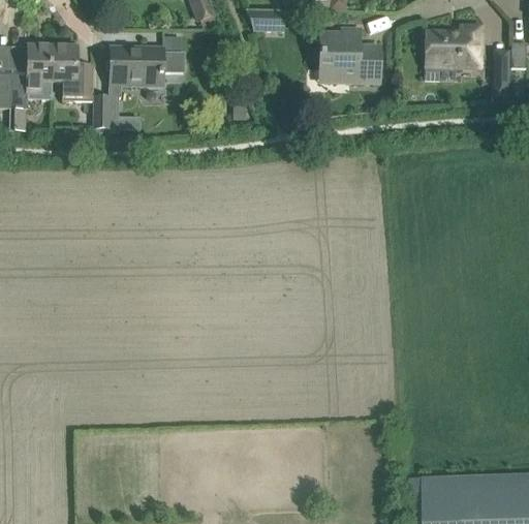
[(217,21),(214,13),(209,0),(191,0),(199,19),(200,19),(204,26),(217,21)]
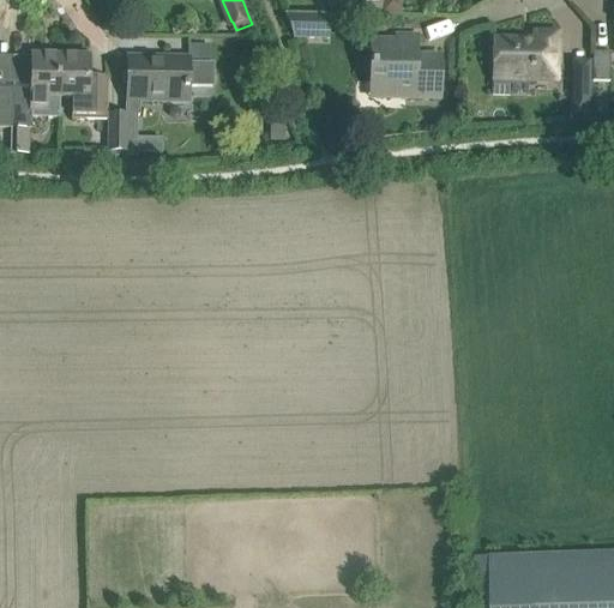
[(362,0),(362,11),(371,11),(378,11),(381,11),(381,10),(381,0),(362,0)]
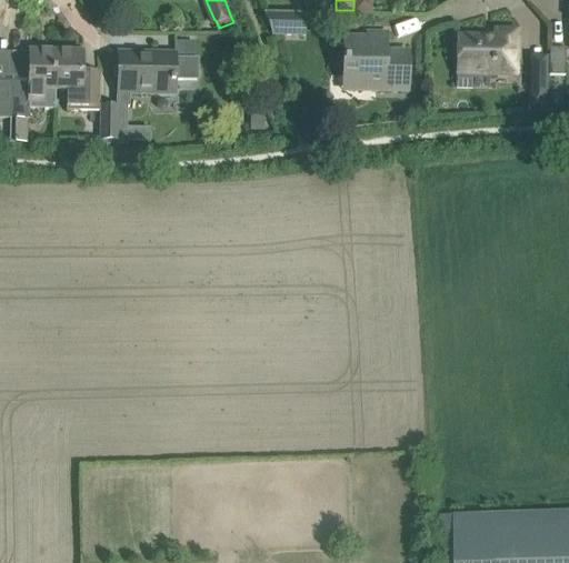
[(353,0),(353,9),(357,9),(372,9),(371,0),(353,0)]
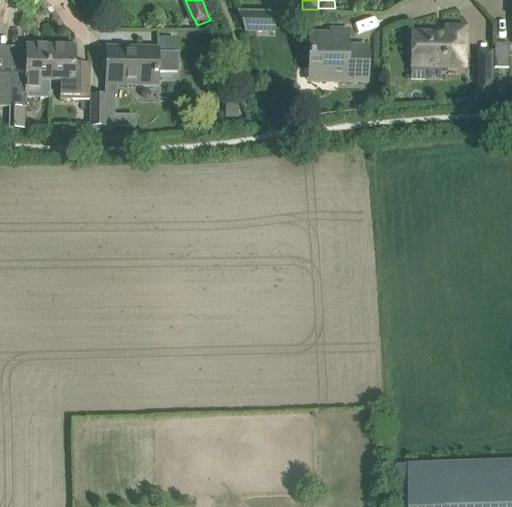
[(245,29),(274,29),(275,8),(238,8),(245,29)]
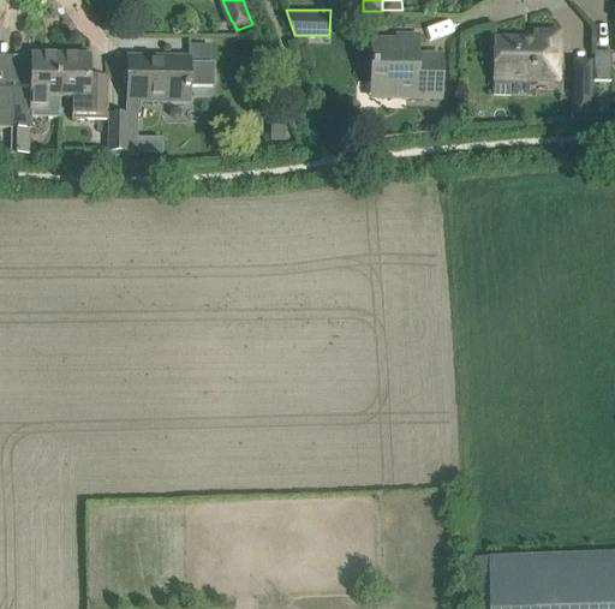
[(559,53),(560,29),(536,28),(535,35),(494,34),(494,58),(494,76),(494,91),(512,91),(512,84),(530,85),(530,76),(557,77),(559,53)]
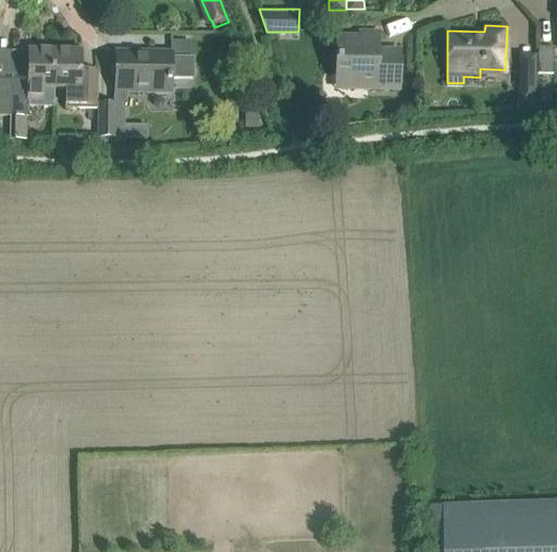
[(378,46),(378,27),(358,27),(358,33),(337,33),(336,75),(367,75),(367,85),(399,86),(399,47),(378,46)]
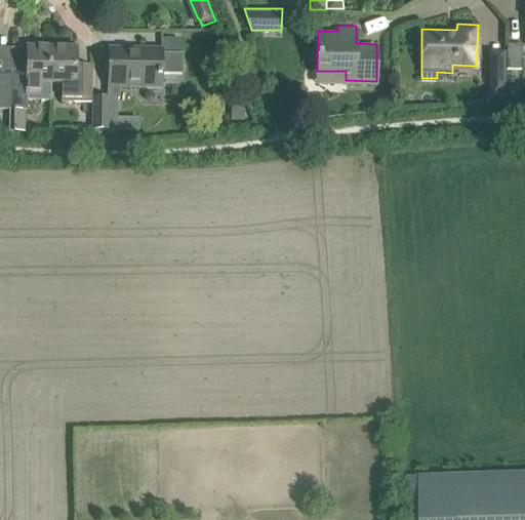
[(520,66),(520,40),(507,40),(507,66),(520,66)]
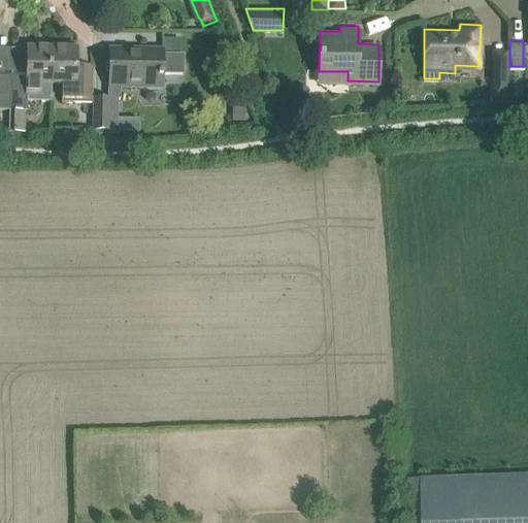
[(51,79),(52,45),(27,44),(27,73),(10,73),(10,85),(9,106),(28,106),(28,97),(51,97),(51,79)]
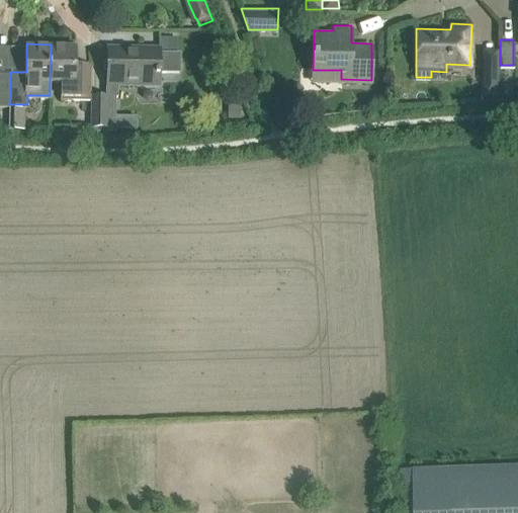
[(51,45),(50,78),(61,79),(61,97),(90,97),(91,62),(75,62),(75,45),(51,45)]
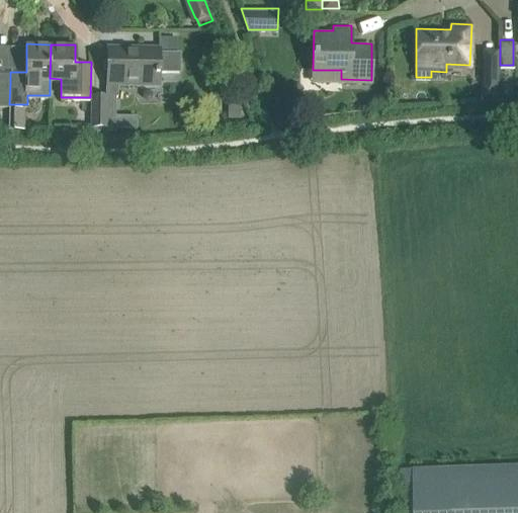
[(159,46),(108,45),(108,81),(158,82),(159,69),(179,70),(180,50),(159,49),(159,46)]
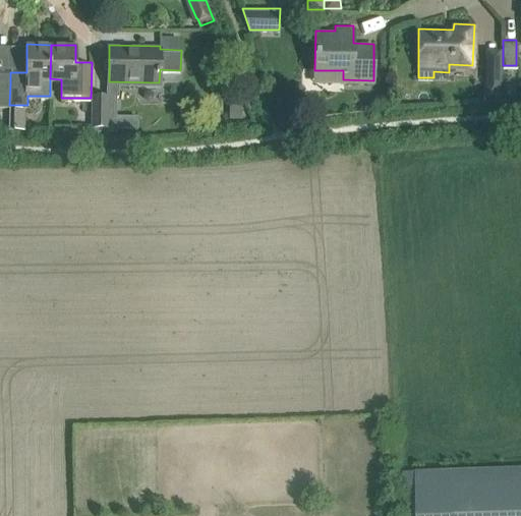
[(500,95),(501,64),(484,63),(483,95),(500,95)]
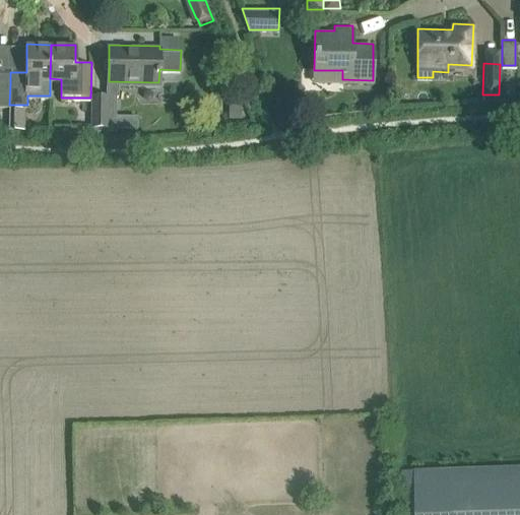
[(0,104),(9,105),(10,83),(10,72),(0,71),(0,104)]
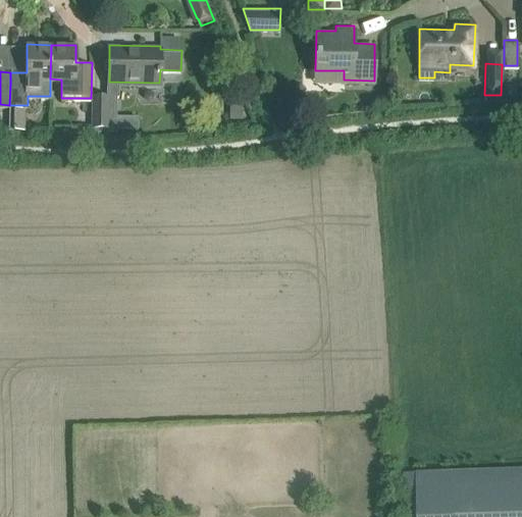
[(108,130),(108,124),(109,94),(94,94),(93,130),(108,130)]
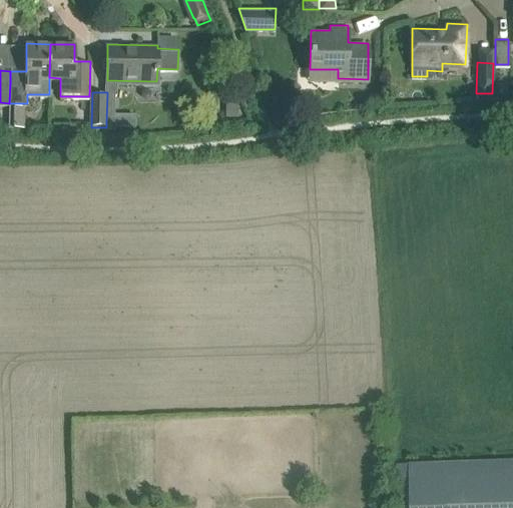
[(226,97),(226,114),(238,114),(238,97),(226,97)]
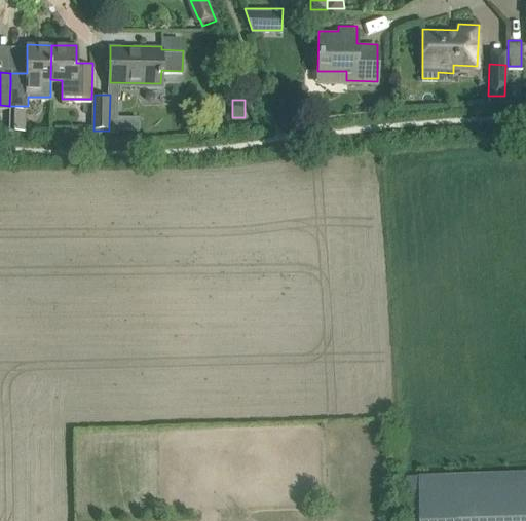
[(407,520),(525,520),(525,470),(419,474),(405,475),(407,520)]
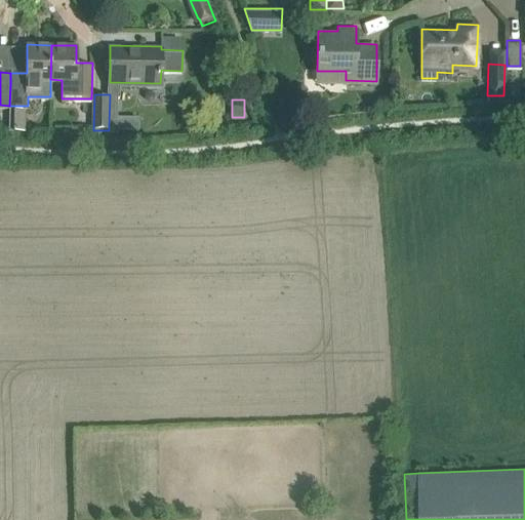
All buildings are outlined.
